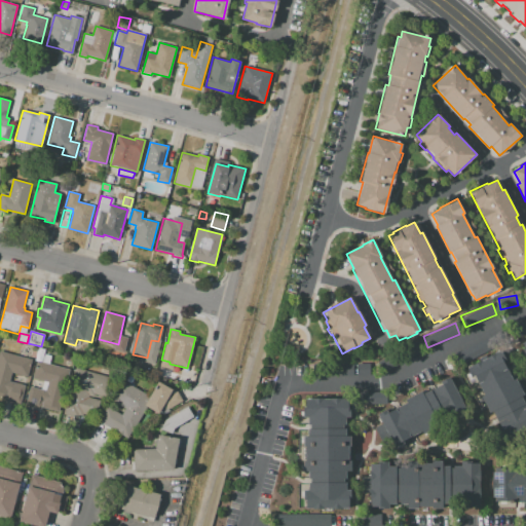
[(45,334),(59,337),(57,348),(42,344),(45,334)]
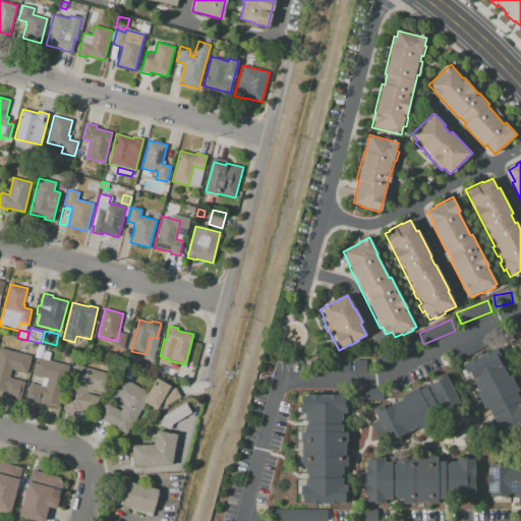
[(520,404),(520,414),(497,426),(487,407),(483,409),(475,393),(478,392),(469,372),(466,374),(461,364),(476,357),(475,354),(481,351),(482,354),(496,347),(501,356),(499,357),(508,375),(510,374),(519,393),(516,394),(520,404)]
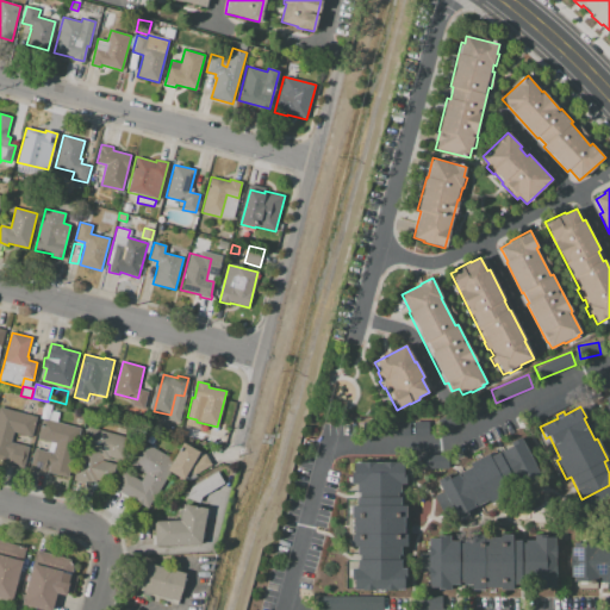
[(0,408),(35,417),(32,423),(36,424),(32,437),(14,433),(12,442),(30,447),(25,466),(0,459),(0,408)]
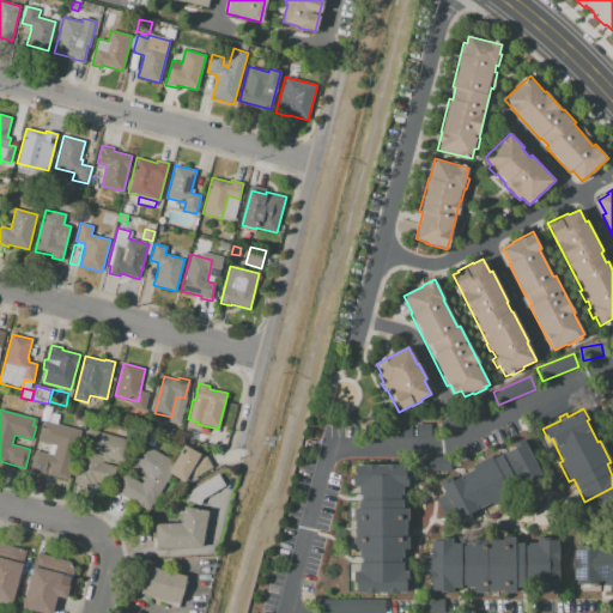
[(62,414),(71,417),(70,424),(60,422),(62,414)]
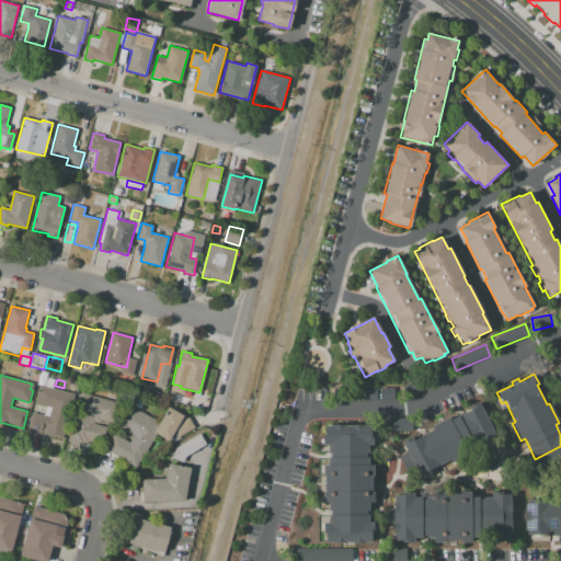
[(403,385),(409,396),(419,390),(413,380),(403,385)]
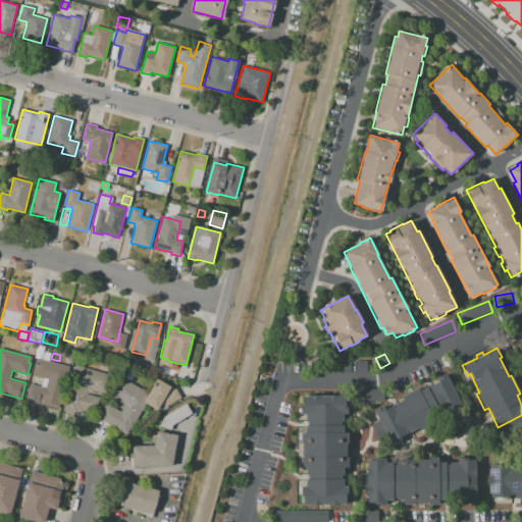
[(68,366),(58,408),(43,404),(42,406),(25,402),(30,383),(45,387),(47,378),(32,375),(36,359),(68,366)]
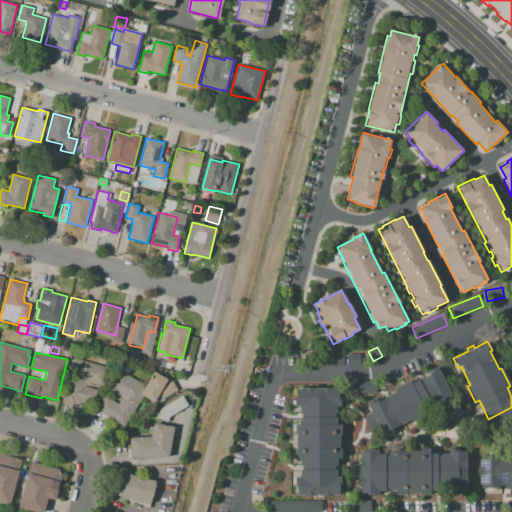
[(359,353),(347,354),(347,365),(359,365),(359,353)]
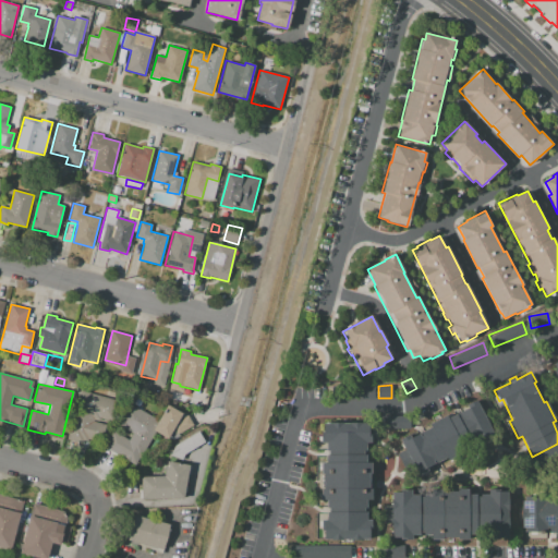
[(373,386),(352,386),(352,398),(373,398),(373,386)]
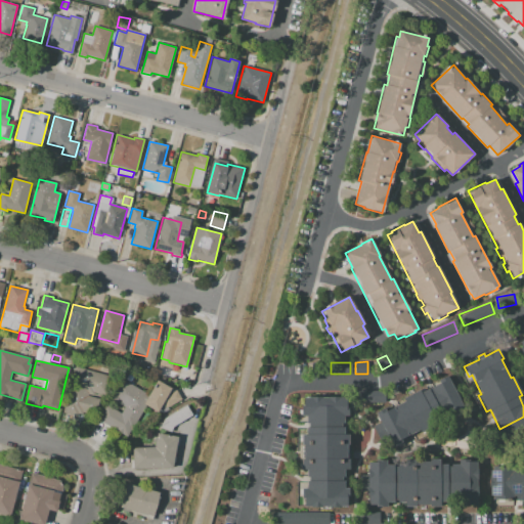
[(75,366),(107,375),(102,395),(94,393),(93,397),(98,398),(93,418),(78,413),(78,416),(63,411),(75,366)]
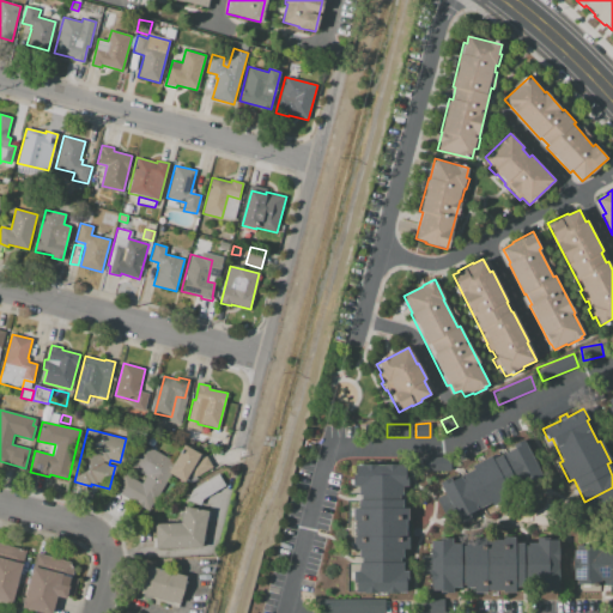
[(439,483),(450,478),(451,480),(473,469),(471,466),(491,455),(493,459),(514,448),(513,444),(525,438),(545,479),(491,507),(490,504),(469,515),(471,517),(460,523),(439,483)]
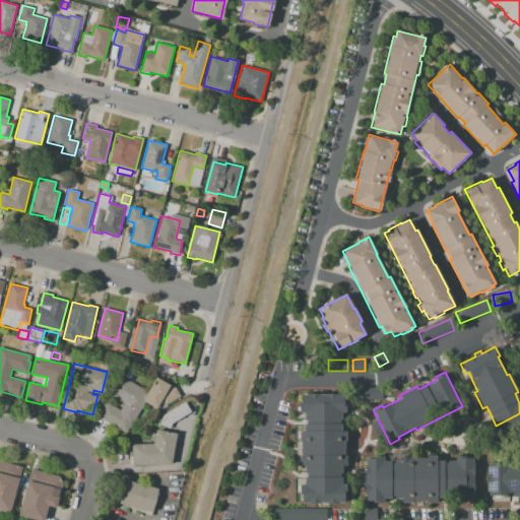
[(120,376),(147,392),(138,406),(140,408),(126,433),(96,415),(105,401),(120,410),(124,403),(109,394),(120,376)]
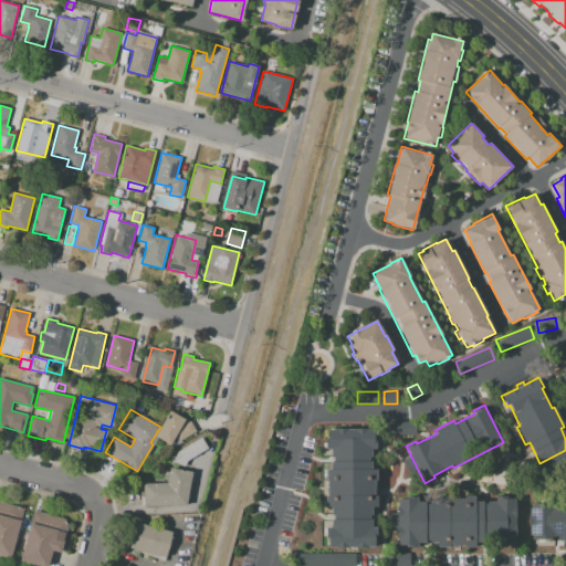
[(175,438),(170,446),(155,437),(170,411),(185,419),(180,427),(190,421),(197,431),(180,440),(175,438)]
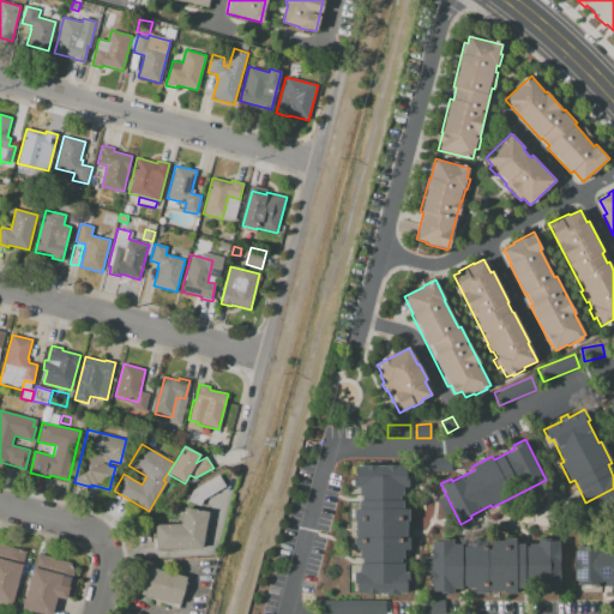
[(450,470),(450,457),(423,457),(423,471),(450,470)]
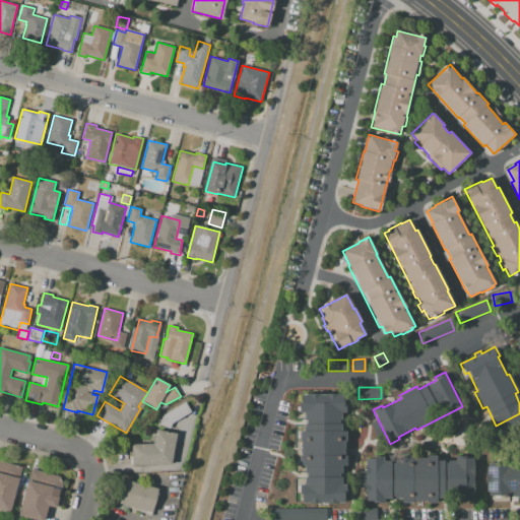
[(301,394),(308,394),(338,393),(338,394),(345,394),(345,412),(342,412),(342,431),(345,431),(345,467),(341,467),(341,484),(346,484),(346,495),(344,495),(344,503),(302,503),(302,491),(299,491),(299,484),(303,484),(302,466),(299,466),(299,455),(301,455),(301,441),(299,441),(299,430),(304,430),(304,412),(299,412),(299,403),(301,403),(301,394)]
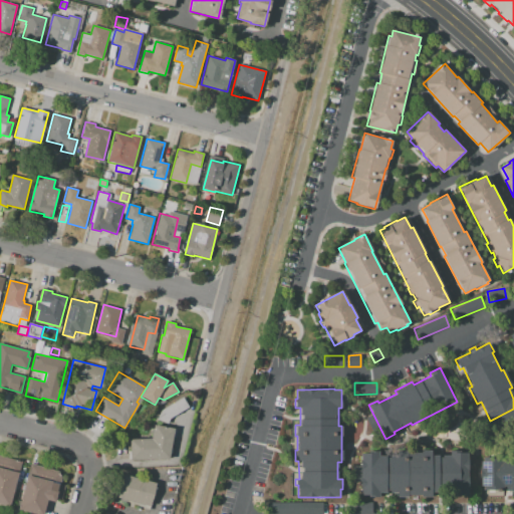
[(162,411),(184,397),(190,407),(170,419),(168,424),(157,420),(162,411)]
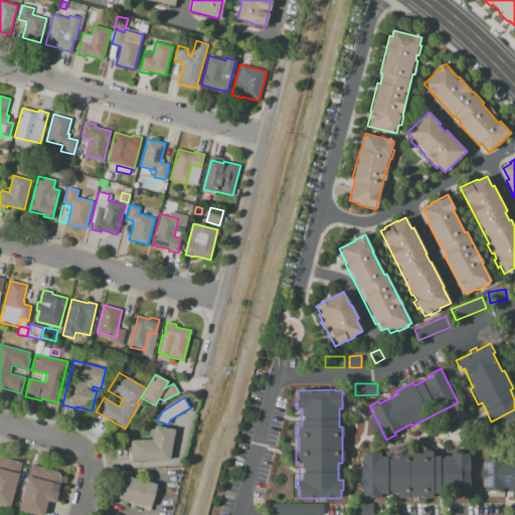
[(154,425),(175,430),(170,460),(131,461),(131,441),(152,440),(154,425)]
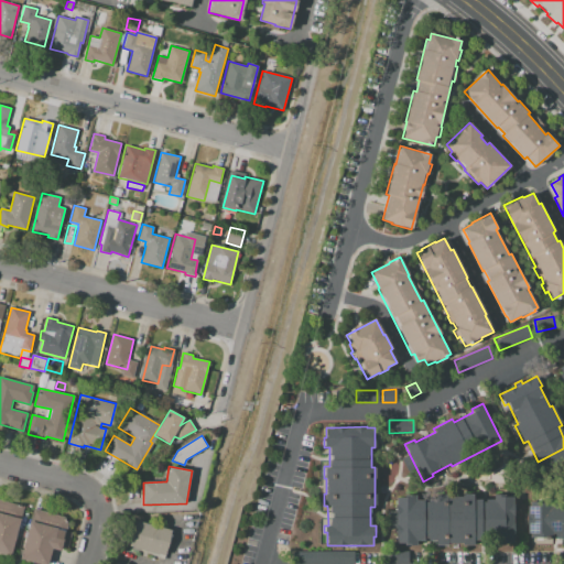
[(397,497),(405,497),(405,495),(415,495),(415,500),(435,500),(435,495),(448,495),(448,497),(462,497),(462,495),(476,495),(476,499),(494,499),(494,495),(512,495),(513,542),(503,542),(503,545),(490,545),(490,541),(474,541),(474,545),(462,545),(462,543),(447,543),(447,545),(436,545),(436,540),(415,540),(415,544),(397,544),(397,517),(394,517),(394,505),(397,505),(397,497)]
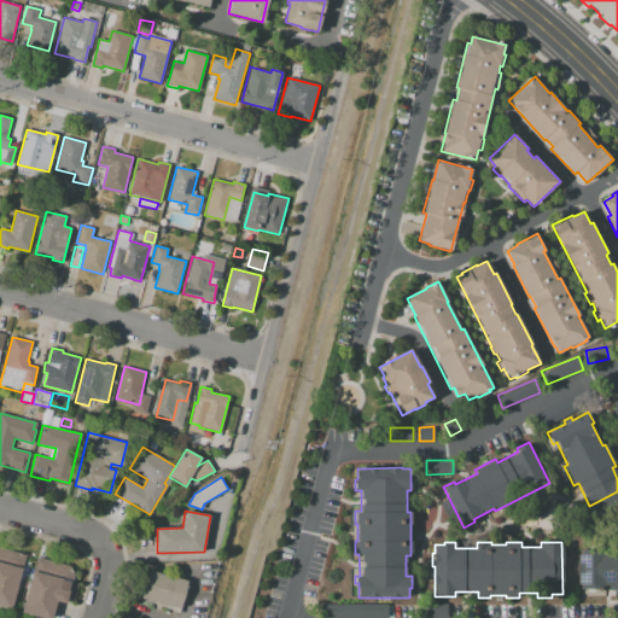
[(0,547),(25,554),(12,610),(0,606),(0,547)]
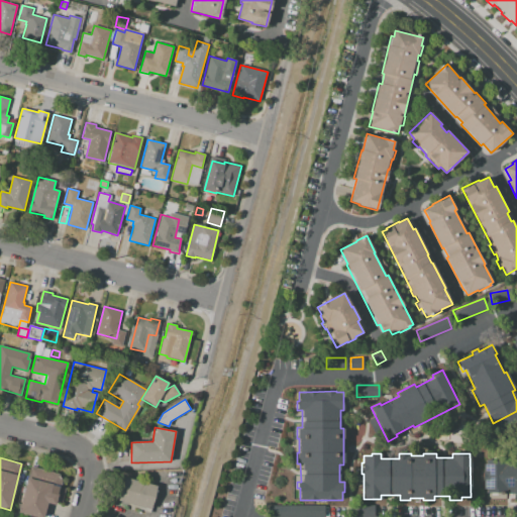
[(483,490),(483,464),(486,464),(486,459),(516,459),(516,494),(511,494),(511,493),(485,493),(485,490),(483,490)]
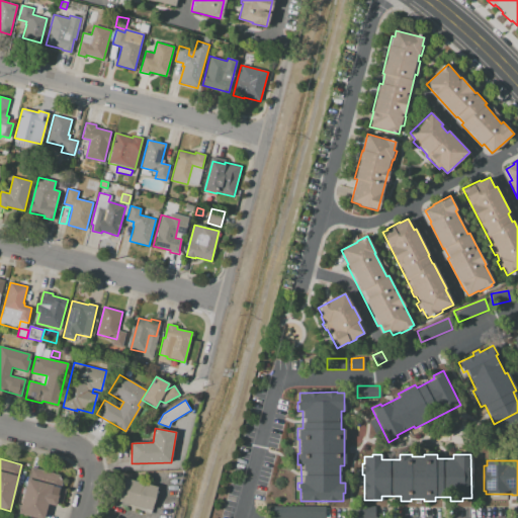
[(39,517),(18,513),(29,467),(67,477),(57,517),(39,517)]
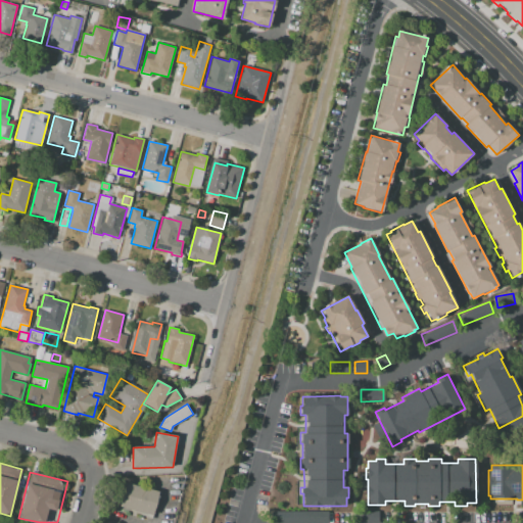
[(119,507),(126,482),(159,491),(153,516),(119,507)]
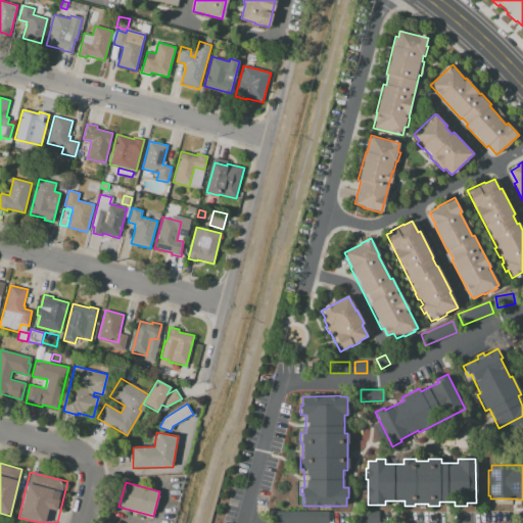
[(327,522),(327,511),(272,511),(272,522),(327,522)]
